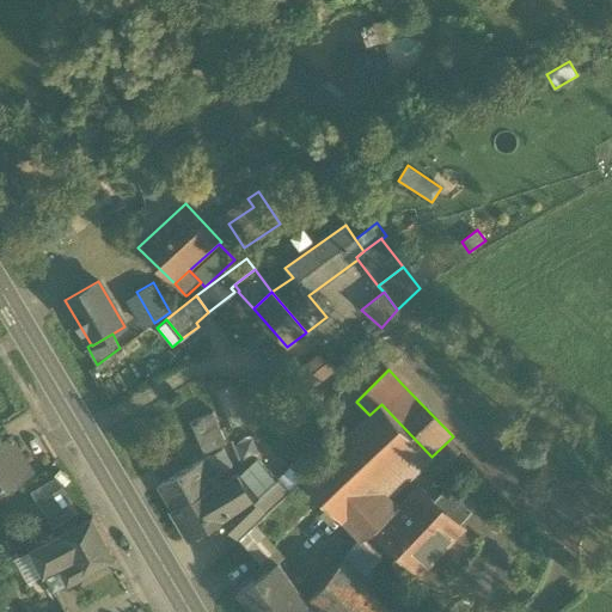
[(244,423),(228,386),(214,392),(230,429),(244,423)]
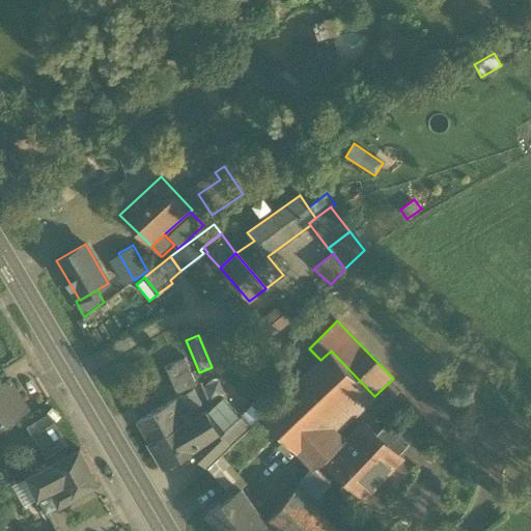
[(356,415),(374,396),(331,351),(320,360),(262,415),(307,462),(338,431),(356,415)]
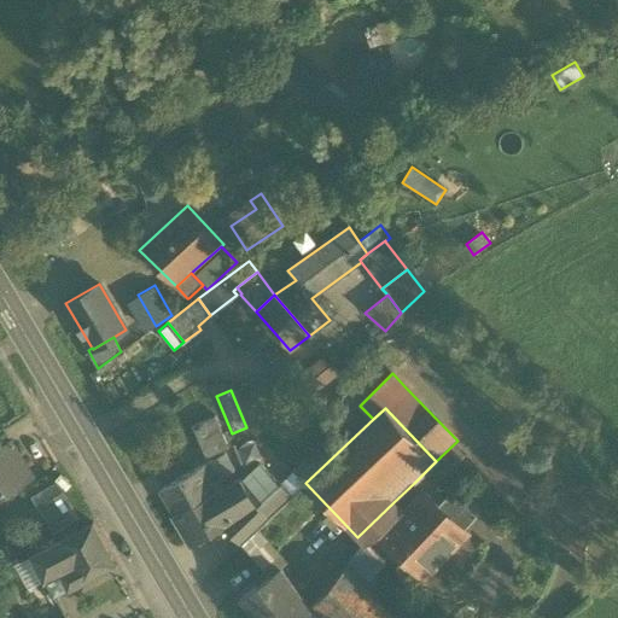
[(192,425),(205,458),(229,448),(215,415),(192,425)]
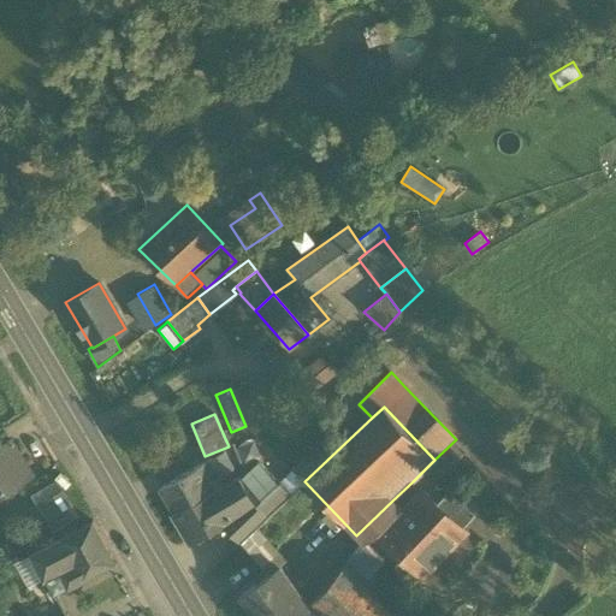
[(0,444),(0,477),(6,487),(30,472),(10,439),(0,444)]
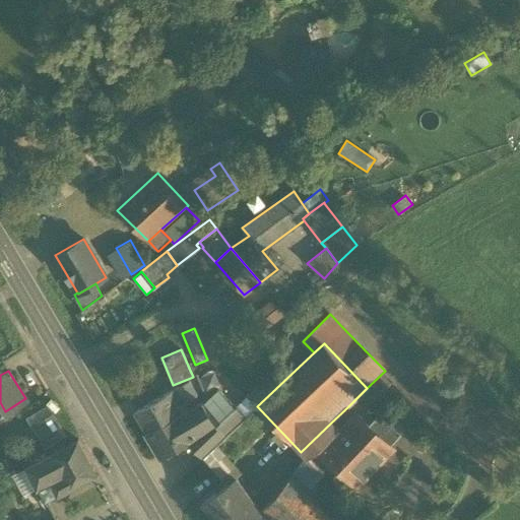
[(198,378),(204,393),(221,386),(215,371),(198,378)]
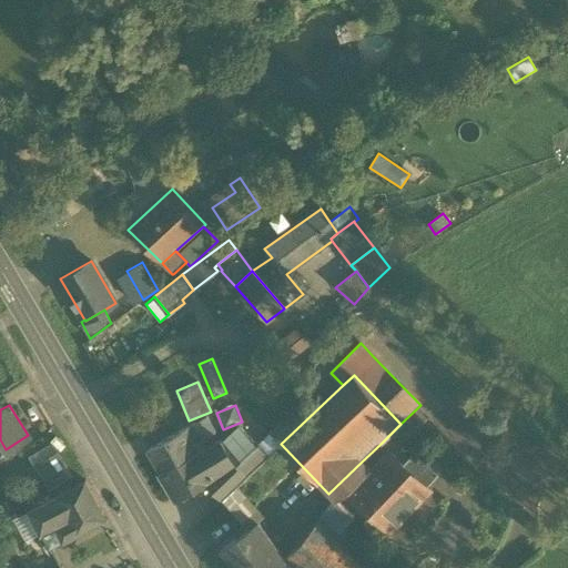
[(185,428),(195,445),(216,433),(208,416),(185,428)]
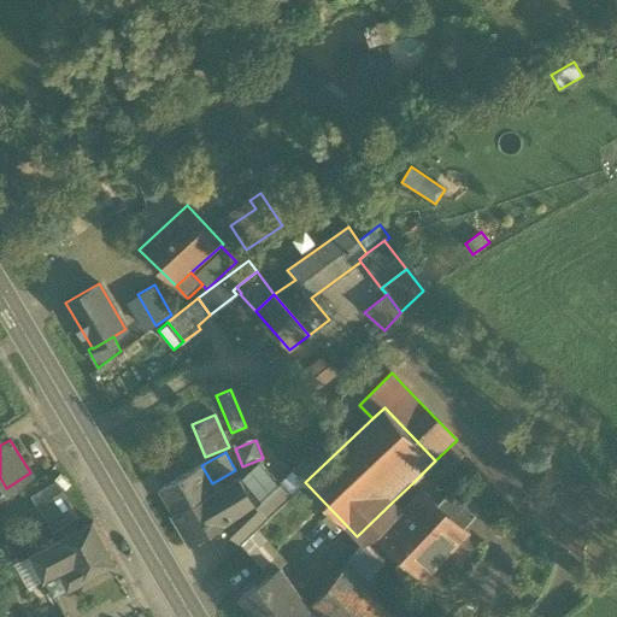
[(246,472),(240,476),(256,503),(244,510),(250,516),(276,492),(274,491),(281,483),(259,460),(246,472)]
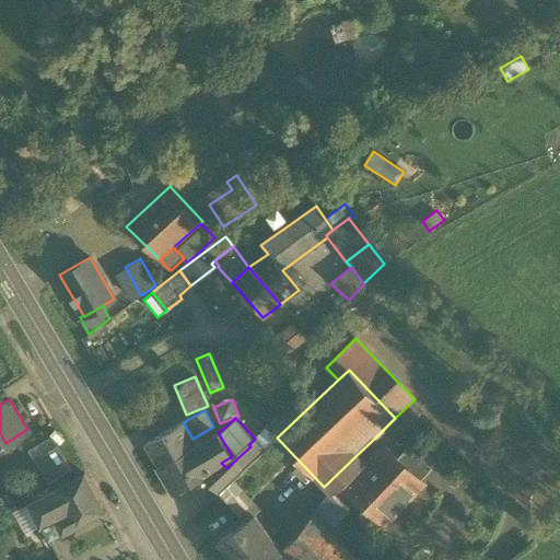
[(146,444),(158,466),(174,456),(175,457),(196,445),(193,439),(183,422),(146,444)]
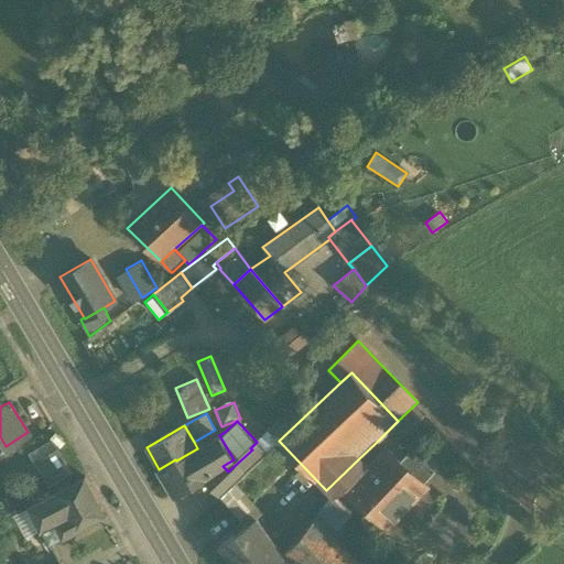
[(252,449),(260,458),(279,441),(269,431),(257,442),(250,448),(252,449)]
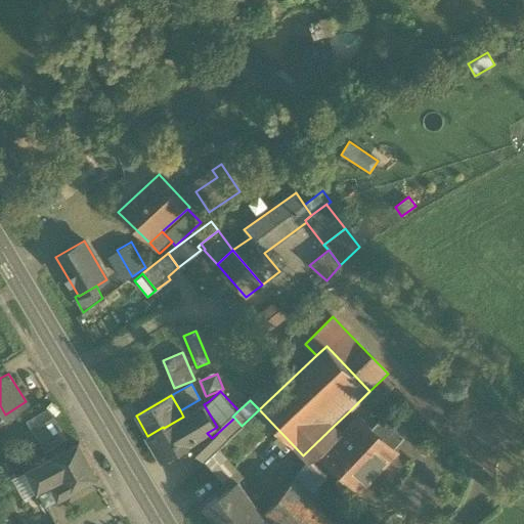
[(190,443),(207,433),(217,427),(204,404),(183,417),(164,428),(163,427),(147,436),(161,460),(190,443)]
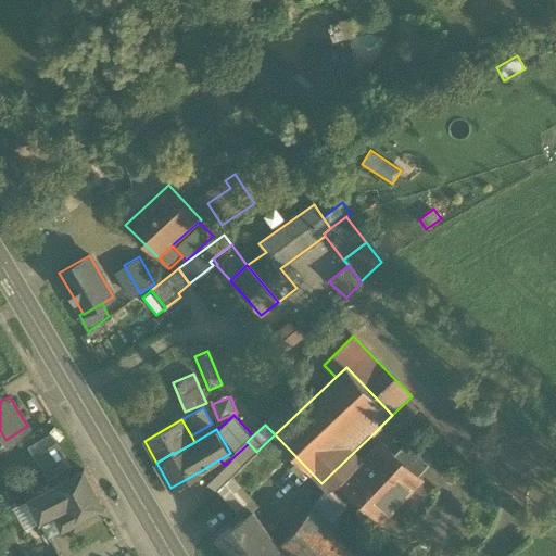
[(202,470),(219,487),(232,475),(256,452),(249,443),(225,465),(219,459),(202,470)]
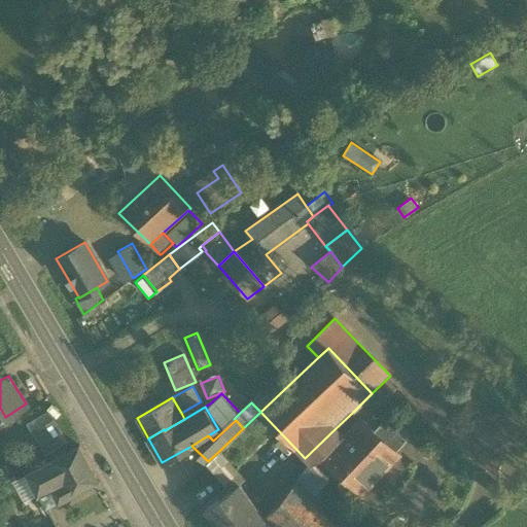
[(339,468),(361,489),(397,452),(396,451),(374,431),(363,422),(347,440),(328,460),(339,468)]
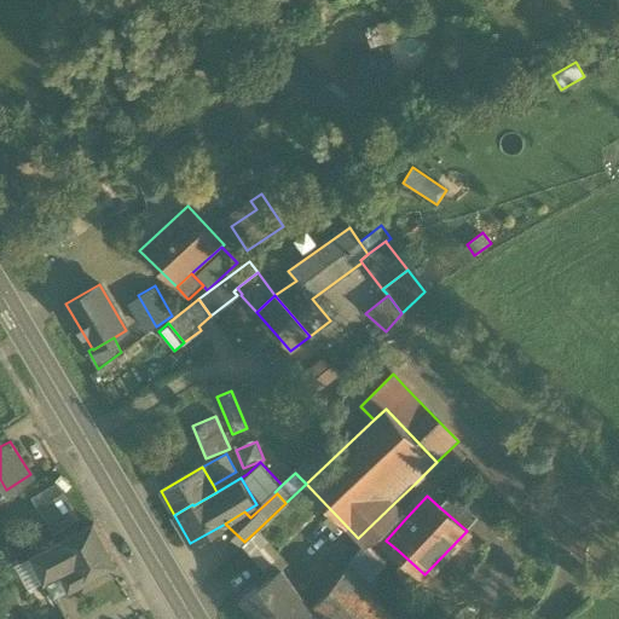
[(439,507),(466,530),(479,515),(458,496),(447,497),(439,507)]
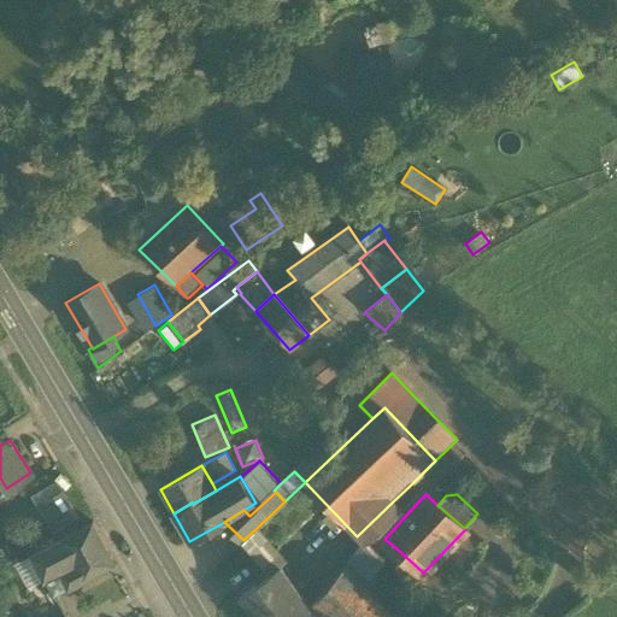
[(357,536),(365,545),(382,563),(397,548),(385,539),(406,515),(393,501),(357,536)]
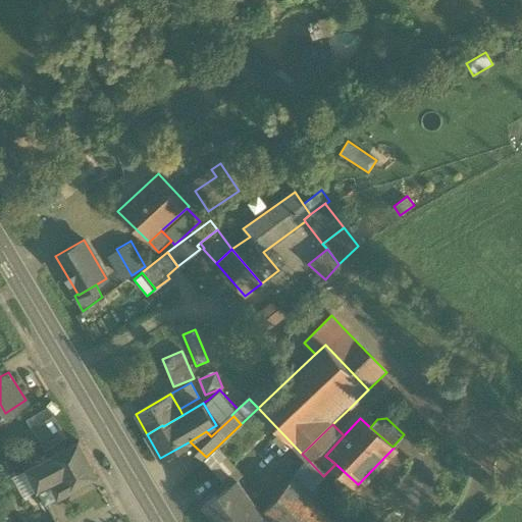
[(39,488),(46,502),(70,489),(70,490),(97,474),(79,440),(28,468),(39,488)]
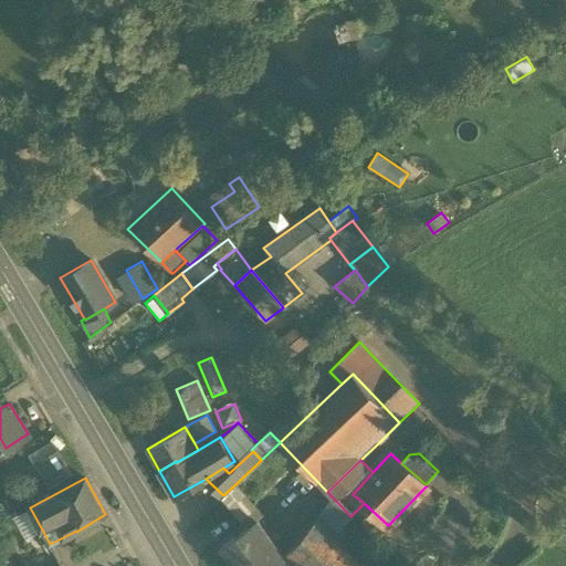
[(220,499),(247,527),(257,520),(264,514),(237,483),(223,495),(220,499)]
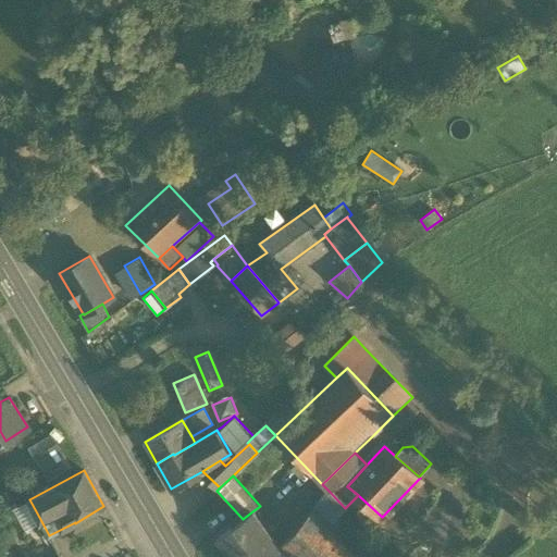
[(330,492),(318,505),(335,520),(345,508),(330,492)]
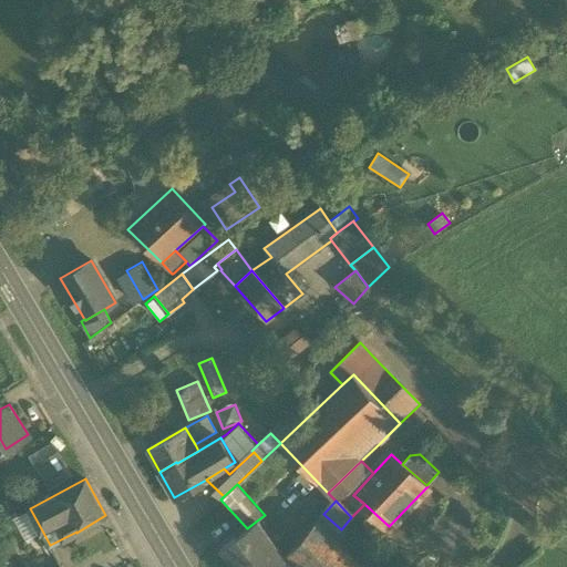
[(26,539),(42,531),(30,508),(13,517),(26,539)]
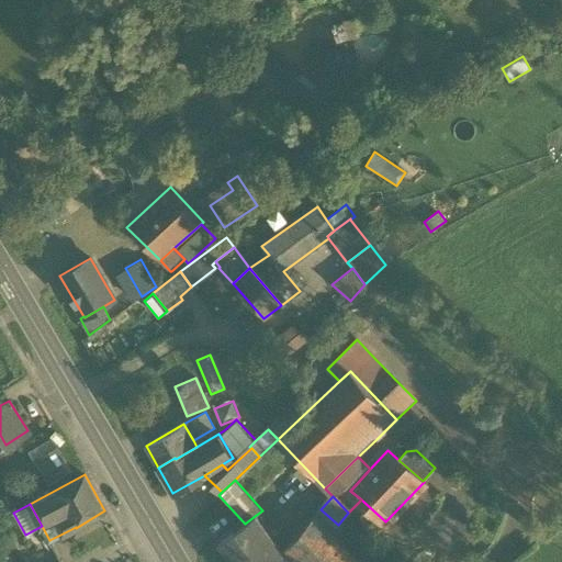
[(359,561),(368,552),(338,525),(321,509),(282,552),(289,561),(287,561),(359,561)]
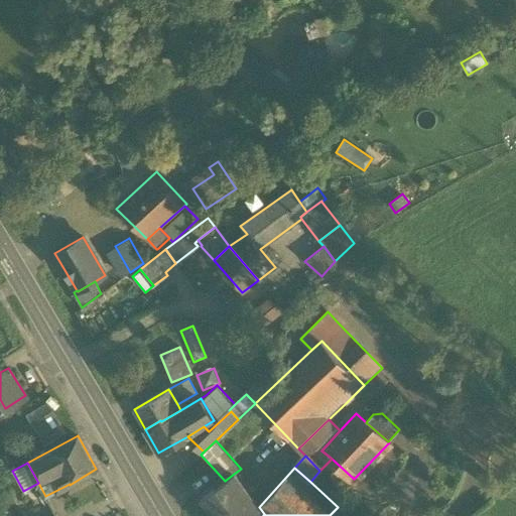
[(201,500),(213,515),(263,515),(265,515),(259,507),(234,474),(225,481),(226,481),(201,500)]
